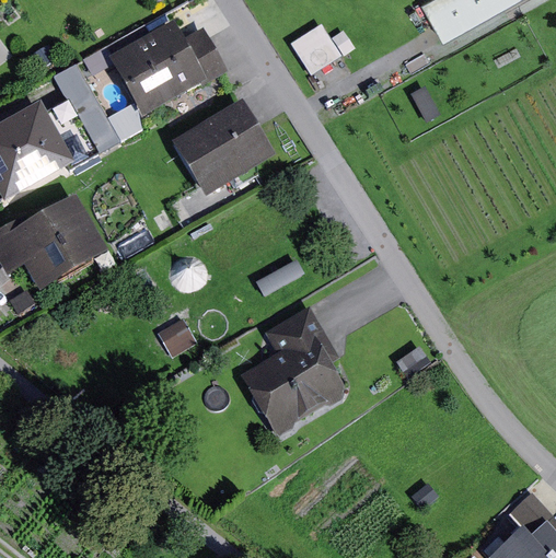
[(424,0),(446,39),(505,3),(508,10),(525,0),(424,0)]
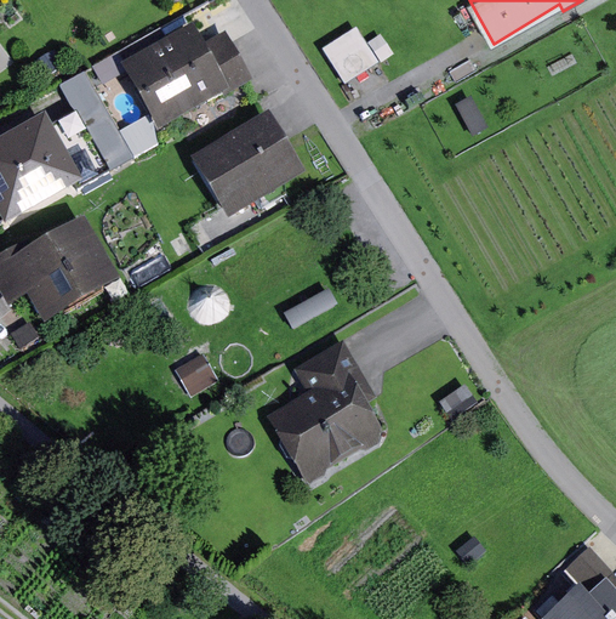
[(249,73),(228,37),(206,49),(192,22),(126,58),(161,121),(249,73)]
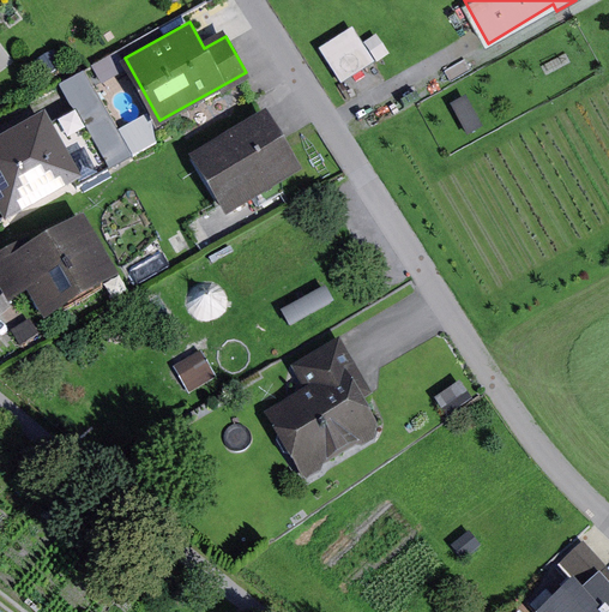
[(339,82),(373,60),(350,27),(317,48),(339,82)]
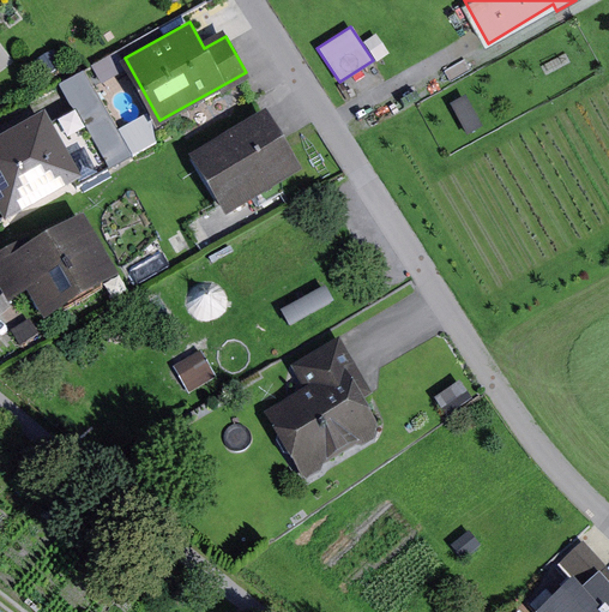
[(308,179),(270,115),(191,162),(229,226),(308,179)]
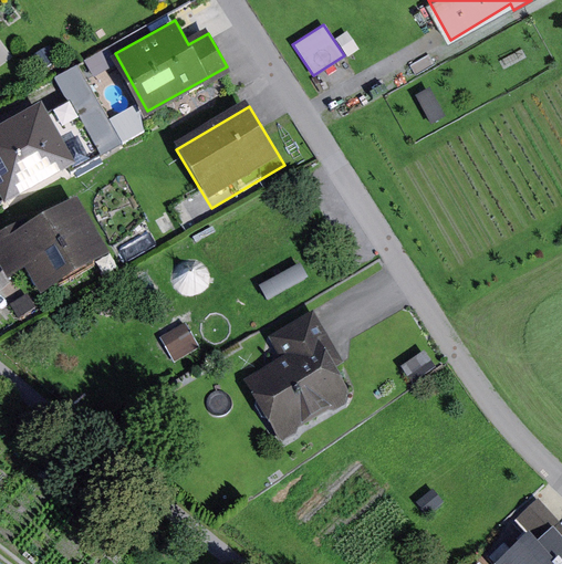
[(10,118),(0,124),(0,183),(6,192),(27,180),(33,190),(64,173),(28,108),(10,118)]
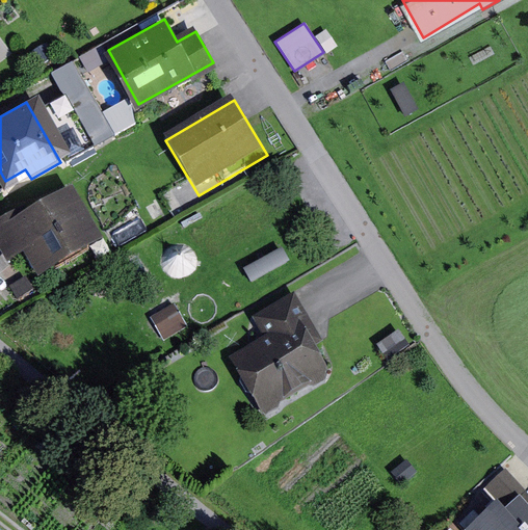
[(42,284),(107,249),(74,186),(0,224),(0,250),(8,266),(27,256),(42,284)]
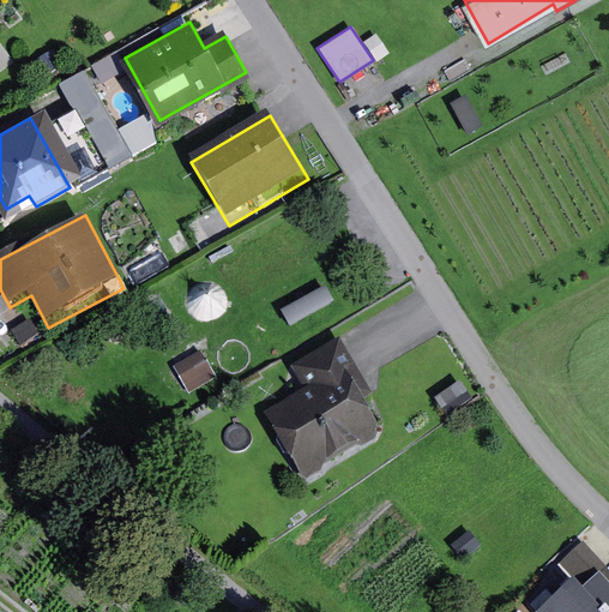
[(288,322),(332,301),(325,287),(281,309),(288,322)]
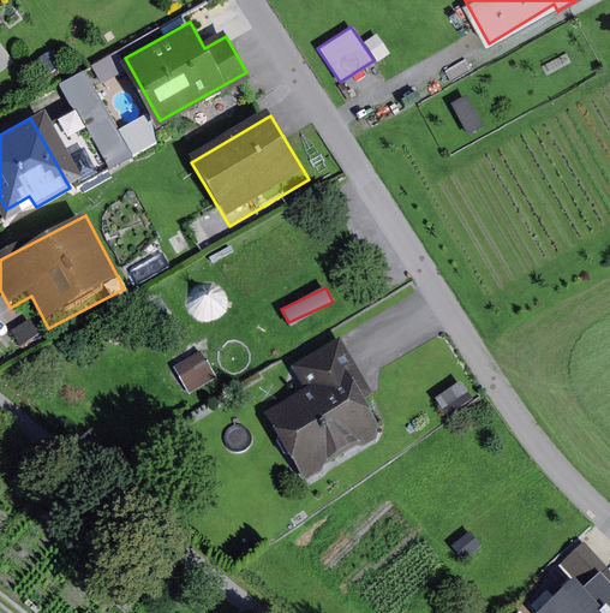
[(22,356),(49,338),(37,320),(10,337),(22,356)]
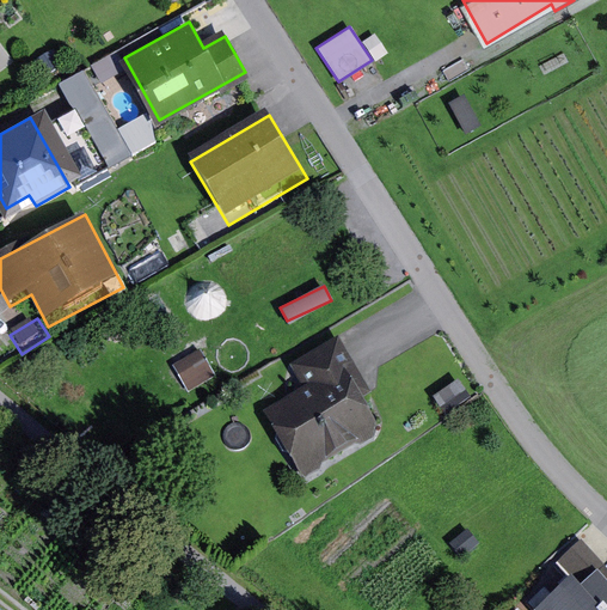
[(336,328),(287,357),(307,390),(264,413),(307,483),(324,475),(326,467),(380,439),(384,429),(384,421),(378,425),(366,402),(375,397),(336,328)]
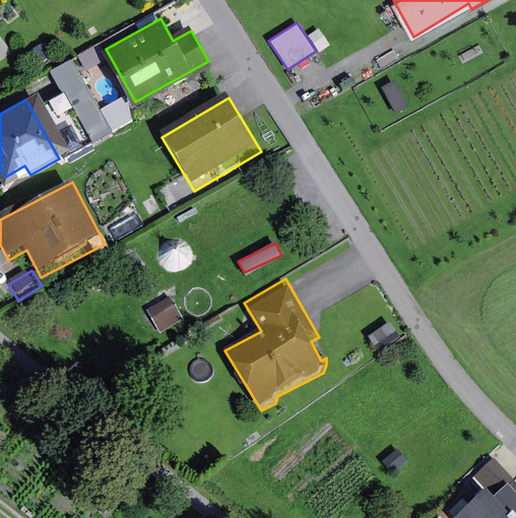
[(186,321),(173,298),(149,312),(163,334),(186,321)]
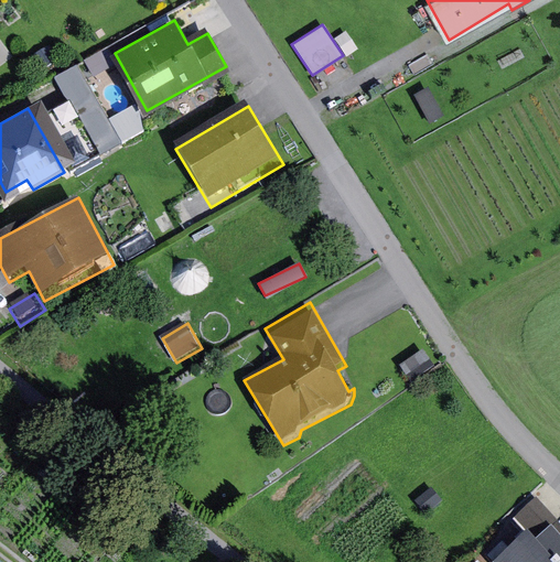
[(435,485),(418,499),(429,514),(447,499),(435,485)]
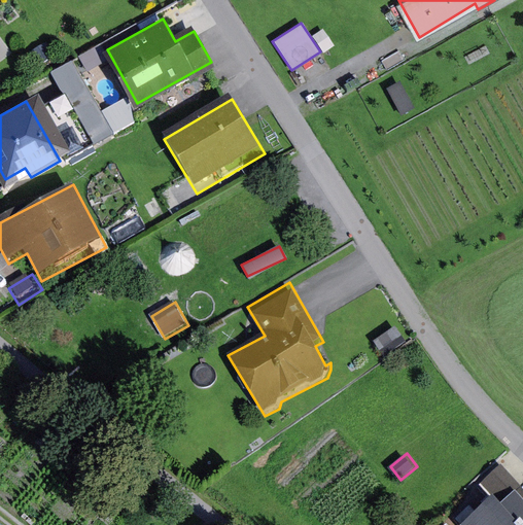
[(522,524),(522,485),(502,463),(479,485),(493,499),(465,524),(522,524)]
